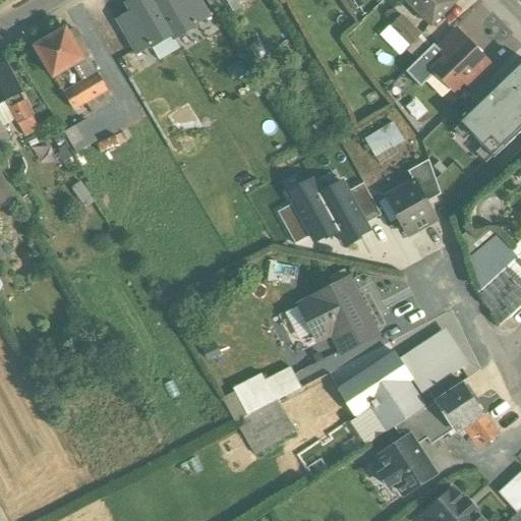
[(152,48),(173,36),(152,0),(137,0),(128,6),(132,13),(152,48)]
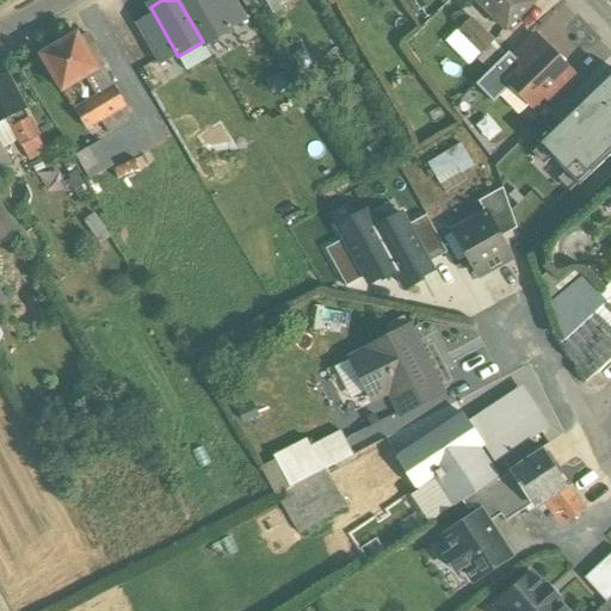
[(205,47),(230,32),(211,0),(178,0),(203,42),(205,47)]
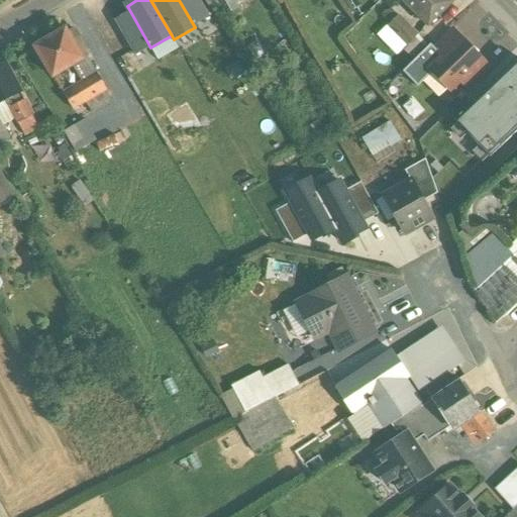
[(199,0),(179,0),(195,27),(210,19),(199,0)]
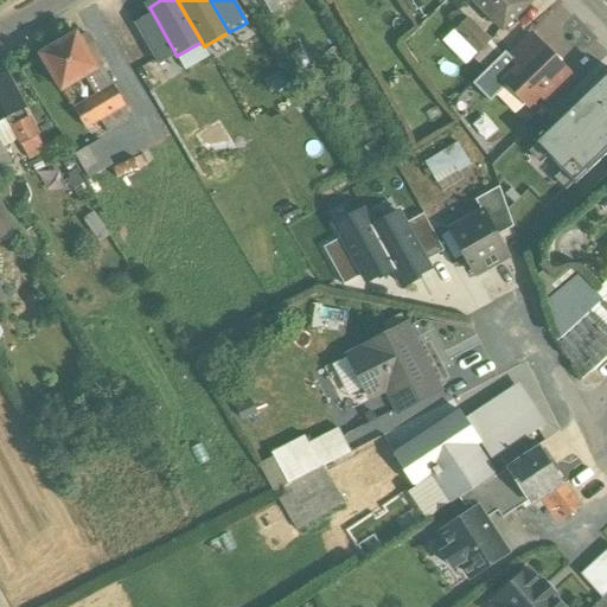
[(259,2),(256,0),(238,0),(246,10),(259,2)]
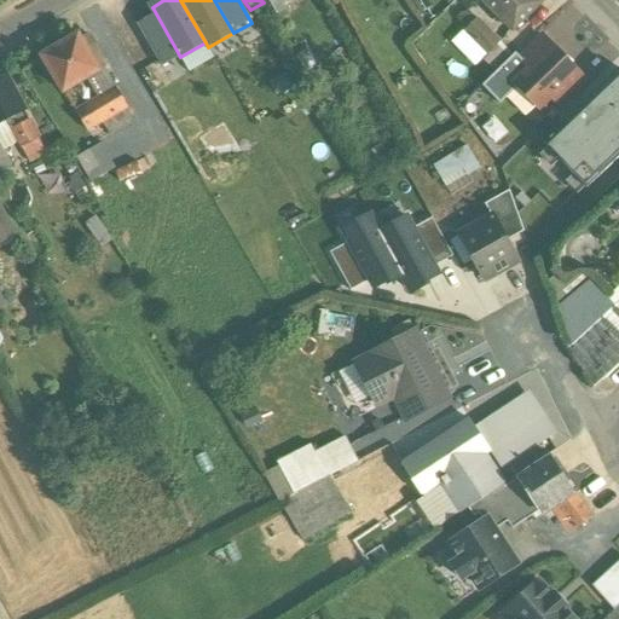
[(481,0),(513,32),(542,4),(538,0),(481,0)]
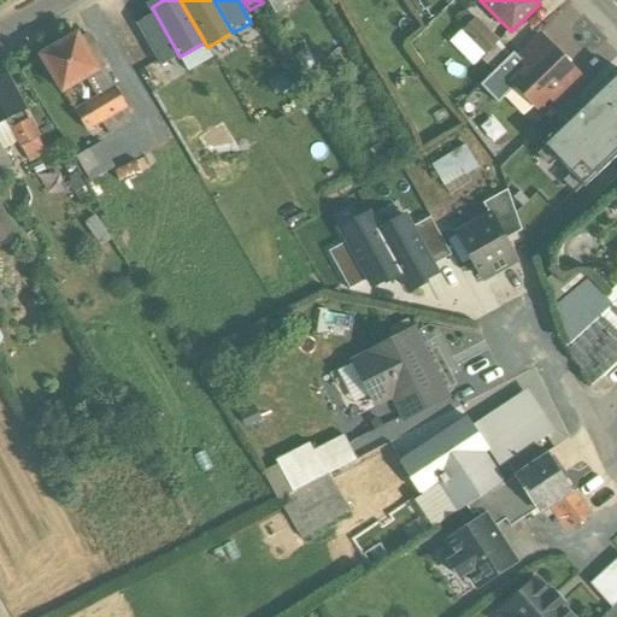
[(160,68),(180,57),(157,16),(137,27),(160,68)]
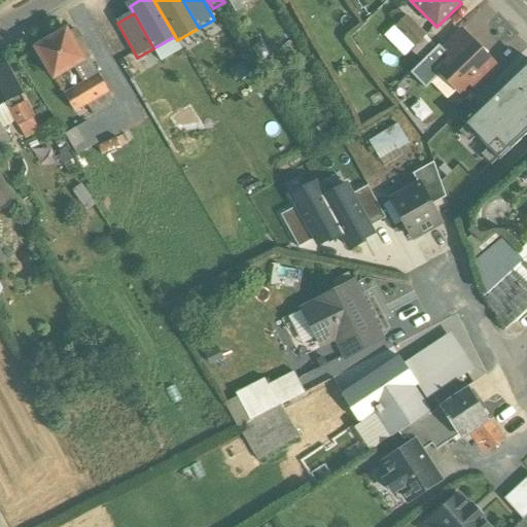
[(355,18),(344,14),(341,27),(352,30),(355,18)]
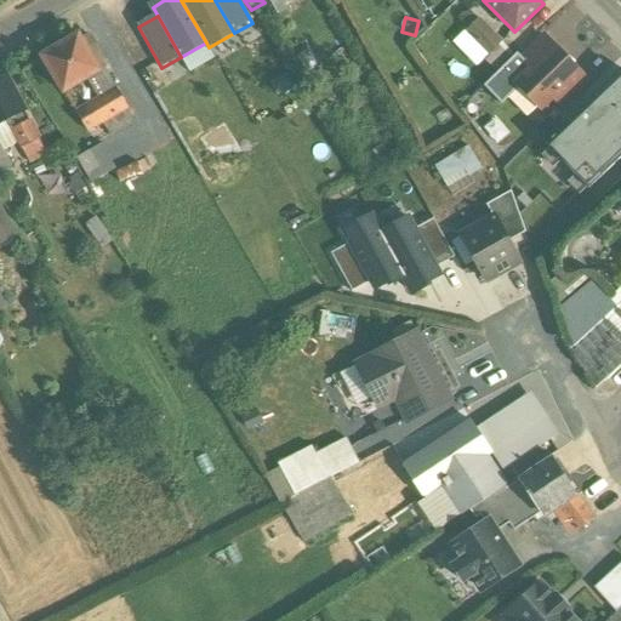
[(478,20),(466,32),(488,55),(489,56),(501,44),(478,20)]
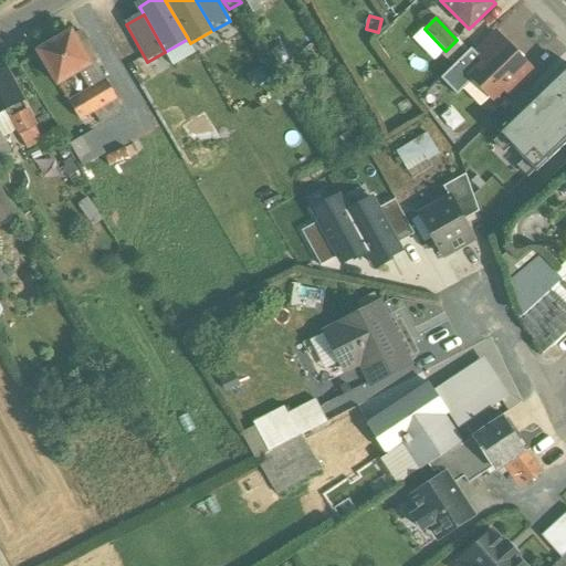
[(71,31),(39,51),(58,84),(80,71),(91,64),(75,39),(71,31)]
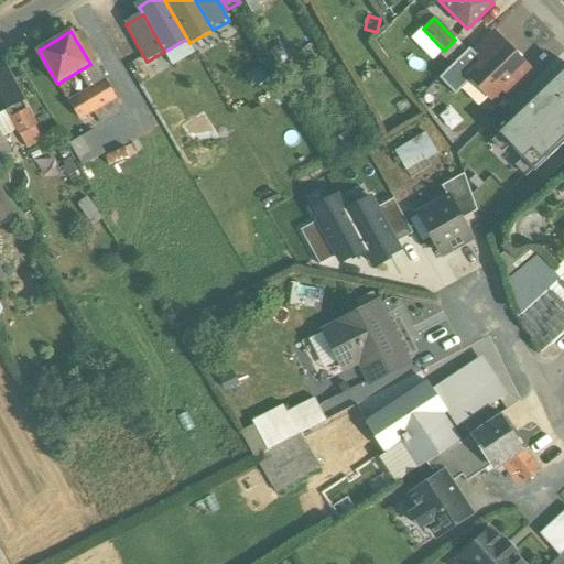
[(98,60),(83,34),(75,39),(90,64),(95,62),(98,60)]
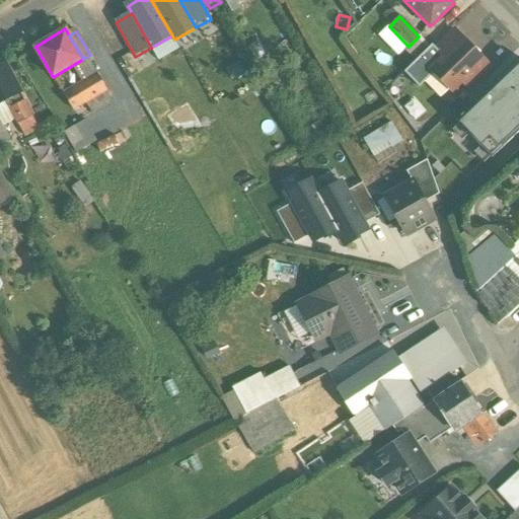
[(451,31),(433,49),(443,59),(444,60),(462,42),(461,41),(451,31)]
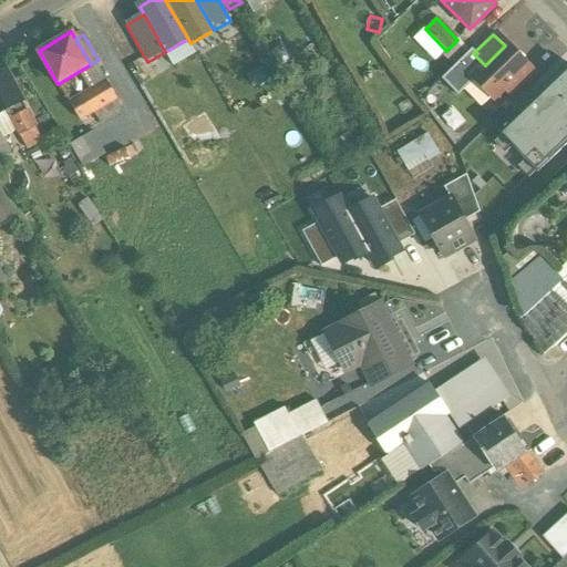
[(457,40),(446,51),(445,50),(441,54),(451,64),(466,50),(457,40)]
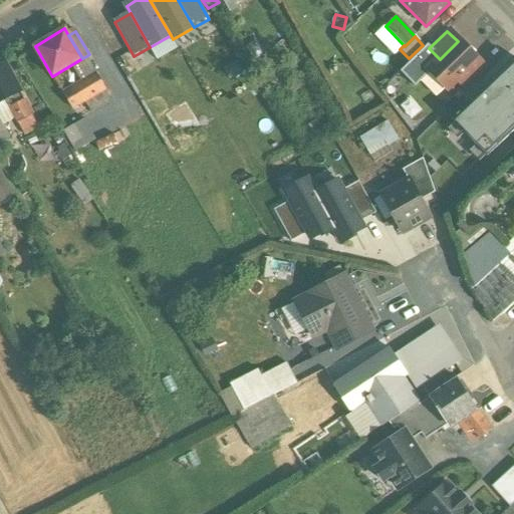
[(477,62),(479,60),(458,39),(457,40),(458,41),(440,59),(439,58),(428,69),(431,72),(446,88),(448,91),(457,82),(456,81),(477,61),(477,62)]
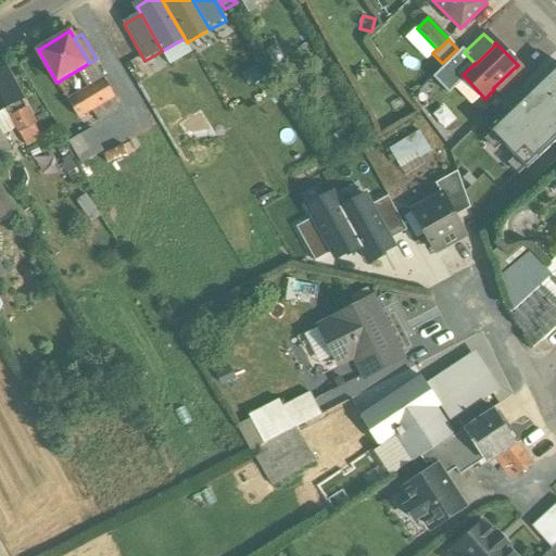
[(433,78),(450,95),(456,88),(466,78),(463,75),(475,63),(464,52),(462,50),(433,78)]
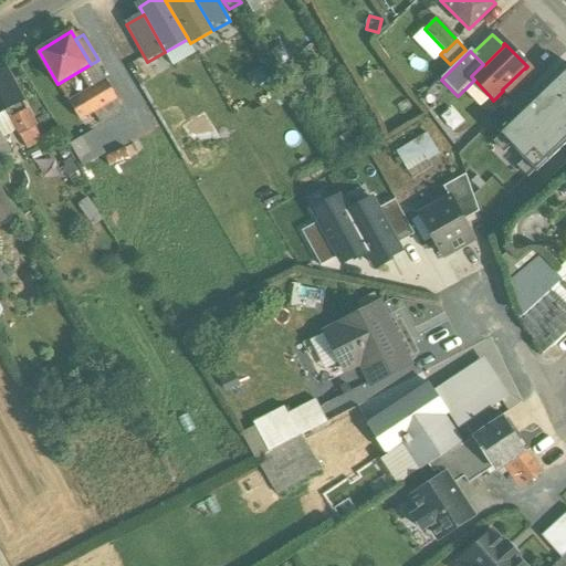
[(91,64),(80,71),(91,90),(106,81),(95,62),(91,64)]
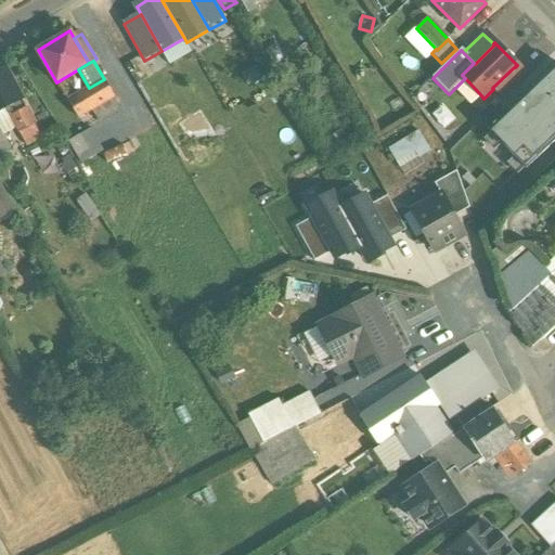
[(5,66),(0,69),(0,111),(7,108),(23,100),(5,66)]
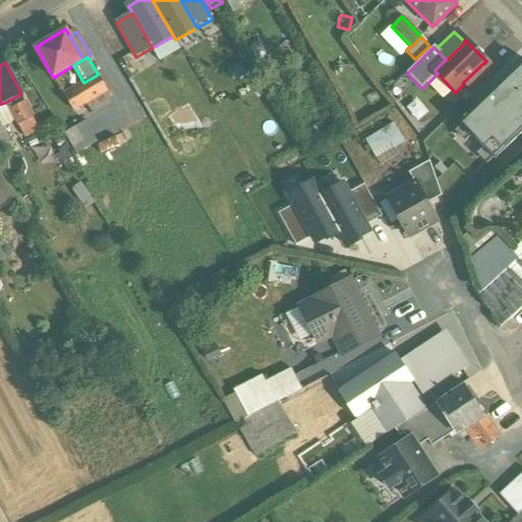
[(484,62),(463,83),(464,84),(473,93),(494,72),(484,63),(484,62)]
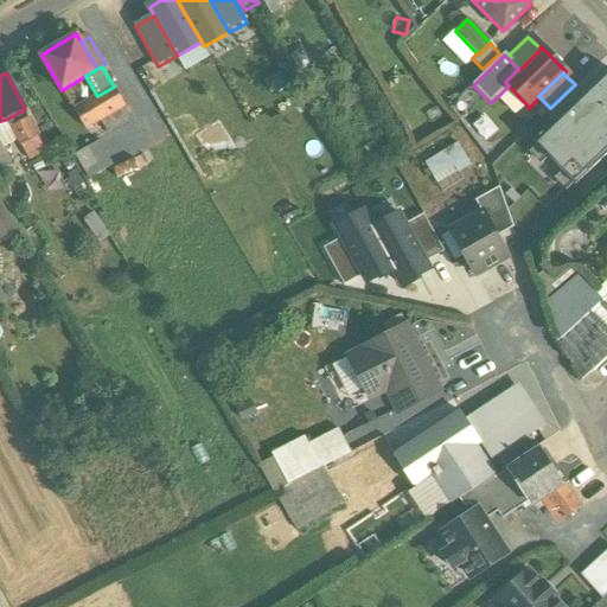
[(606,85),(601,81),(569,113),(569,114),(600,146),(601,146),(606,140),(606,85)]
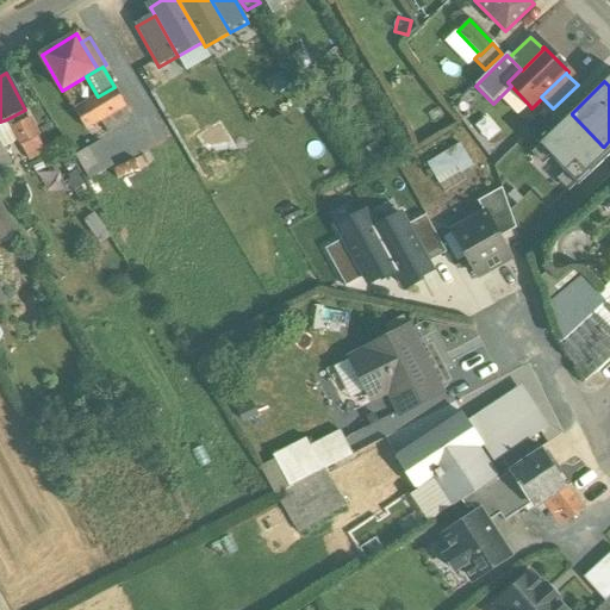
[(518,116),(529,105),(511,86),(500,97),(518,116)]
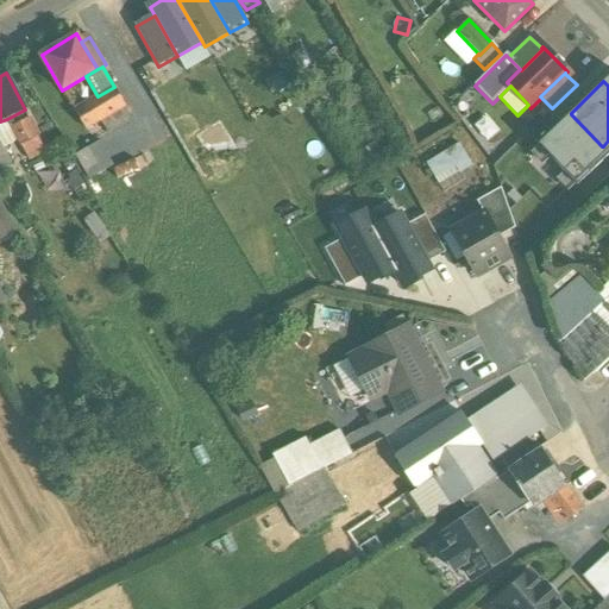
[(98,96),(75,111),(85,129),(100,119),(124,105),(125,105),(114,87),(98,96)]
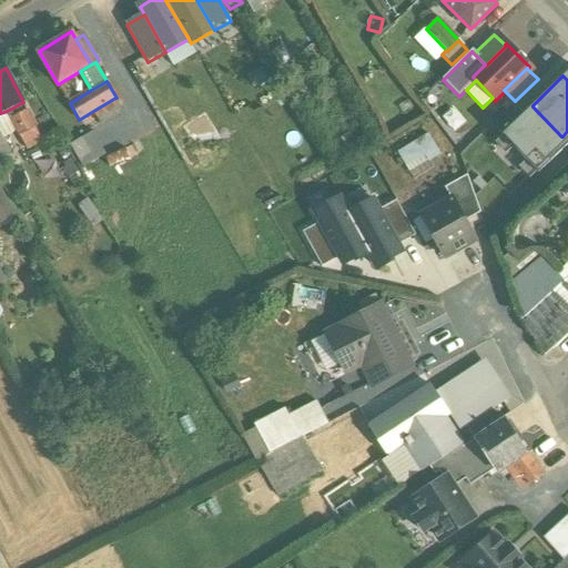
[(115,98),(93,111),(101,124),(123,111),(115,98)]
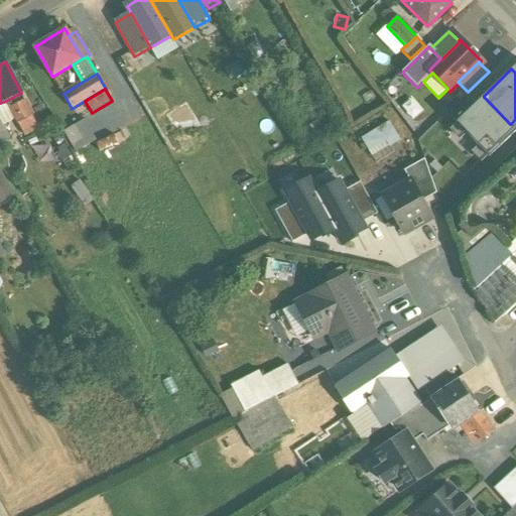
[(21,93),(6,101),(18,123),(31,116),(32,115),(21,93)]
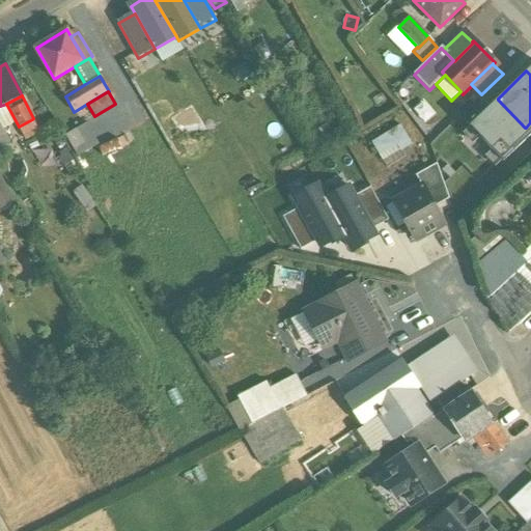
[(525,128),(498,100),(483,113),(510,141),(525,128)]
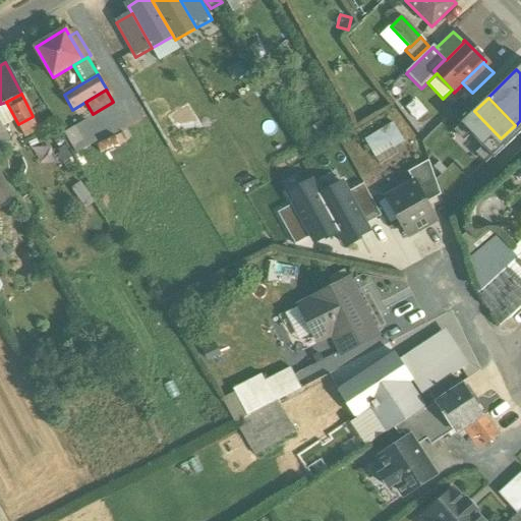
[(501,138),(474,111),(463,122),(488,149),(489,150),(501,138)]
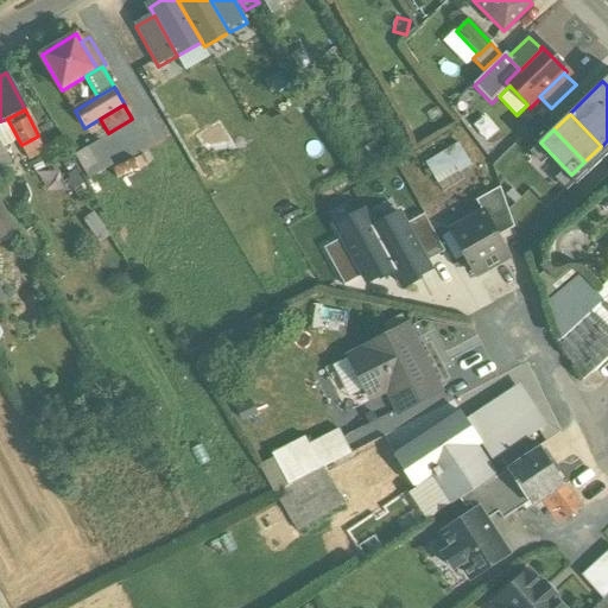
[(37,137),(21,145),(29,158),(44,151),(37,137)]
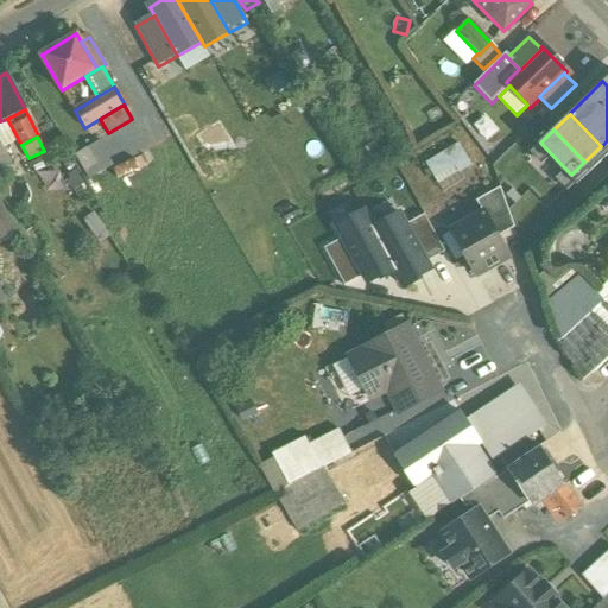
[(0,166),(11,160),(0,140),(0,166)]
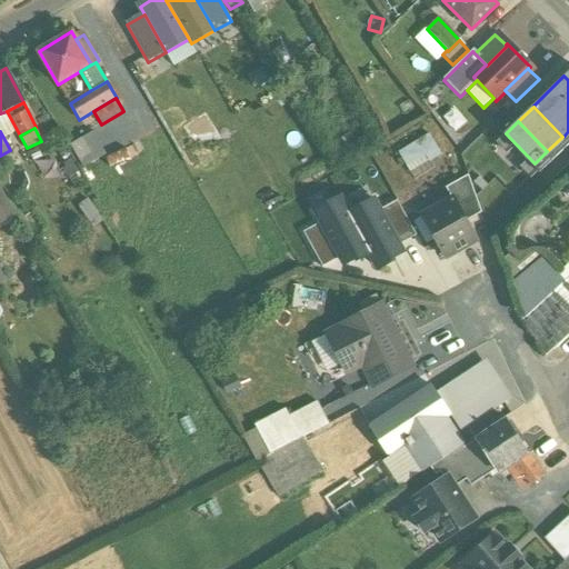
[(71,143),(82,166),(106,153),(95,131),(71,143)]
